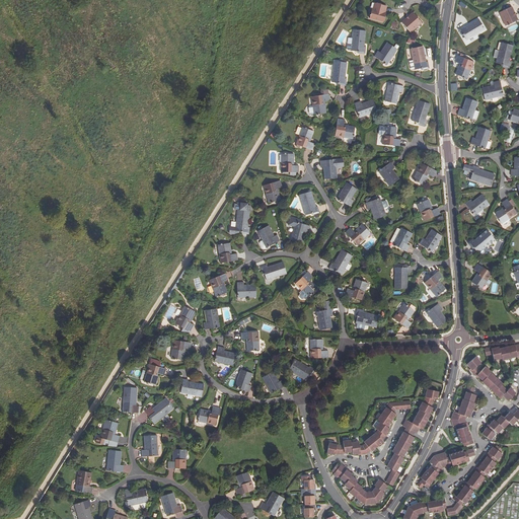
[(384,12),(384,13),(386,6),(380,5),(381,4),(376,3),(374,3),(373,9),(372,9),(369,19),(383,22),(385,17),(383,16),(384,12)]
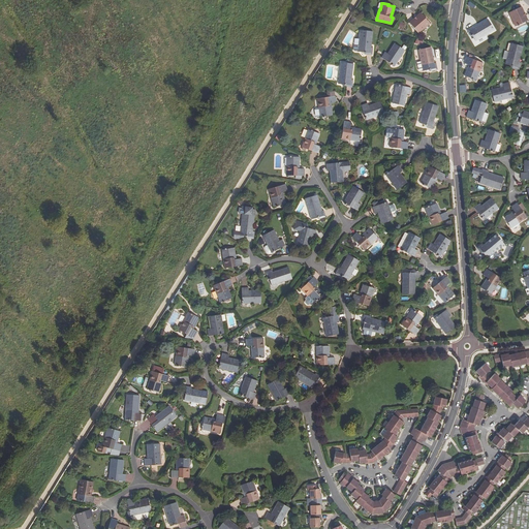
[(509,12),(516,27),(528,21),(525,16),(524,17),(523,13),(524,12),(522,7),(509,12)]
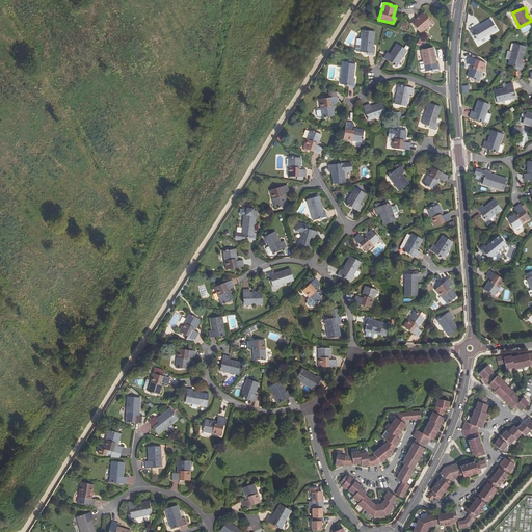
[(418,21),(417,19),(411,23),(421,34),(432,24),(423,14),(419,17),(420,19),(418,21)]
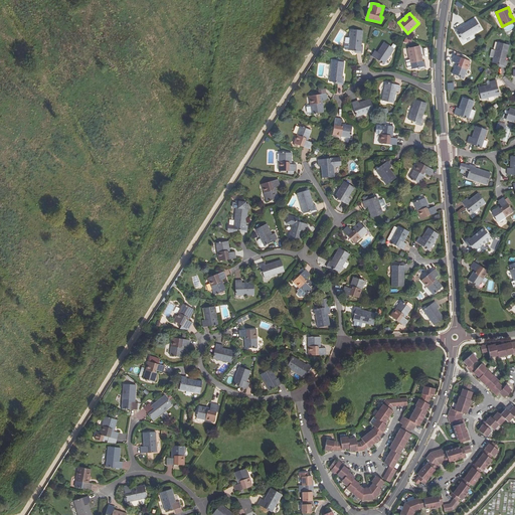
[(464,28),(463,26),(462,26),(461,25),(455,28),(459,34),(460,33),(464,39),(482,29),(475,18),(465,24),(466,26),(464,28)]
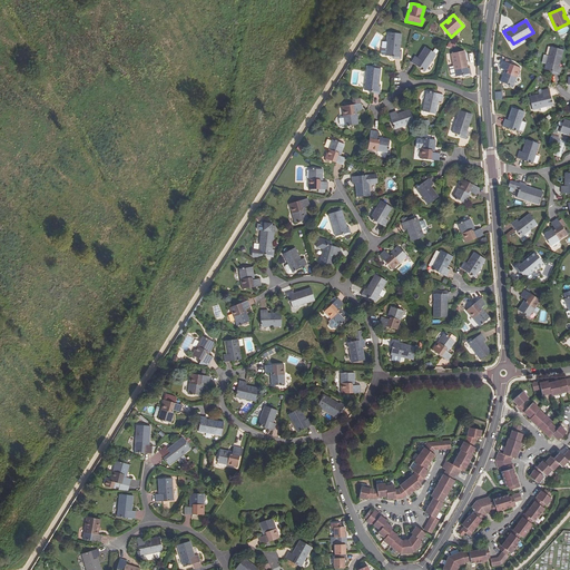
[(386,49),(386,55),(386,56),(392,57),(394,58),(402,59),(402,52),(400,52),(402,35),(389,32),(386,49)]
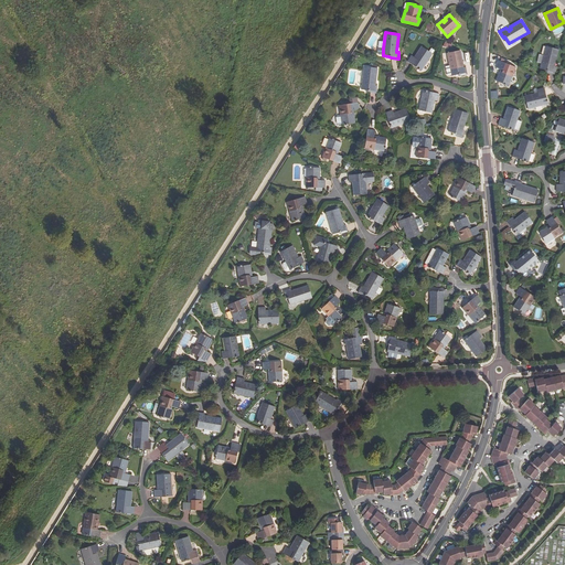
[(412,54),(407,60),(420,71),(433,54),(422,46),(414,56),(412,54)]
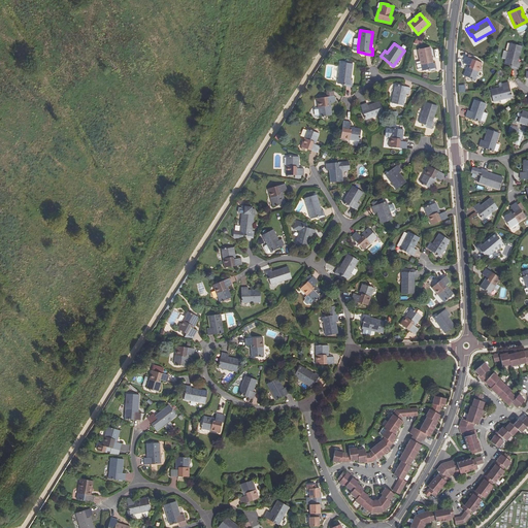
[(517,58),(520,58),(522,46),(510,43),(505,65),(512,66),(512,68),(519,70),(520,64),(518,63),(519,61),(517,60),(517,58)]
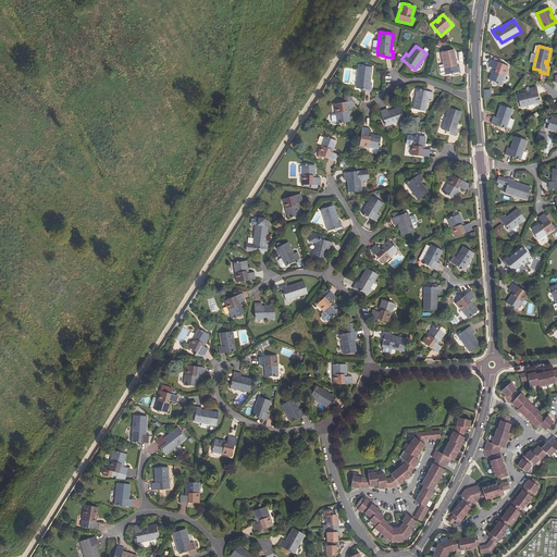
[(455,63),(457,62),(454,50),(441,52),(444,64),(440,65),(442,75),(446,74),(446,75),(452,74),(454,75),(461,74),(460,66),(458,67),(457,65),(456,65),(455,63)]
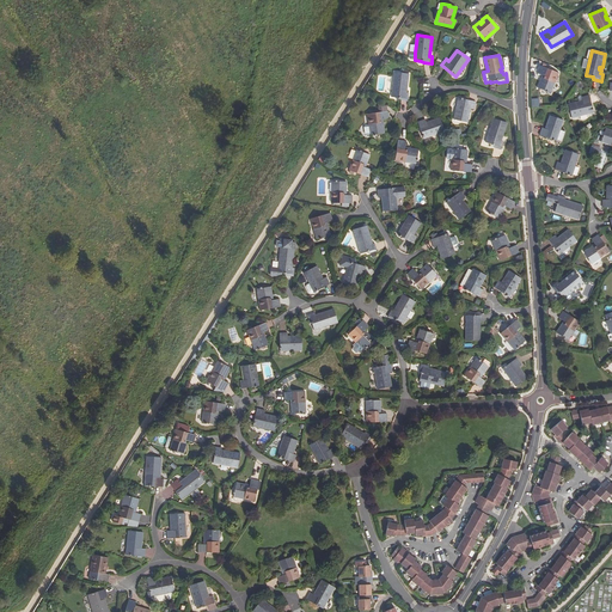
[(542,81),(539,81),(537,87),(551,93),(558,73),(539,66),(537,73),(542,75),(540,78),(543,79),(542,81)]
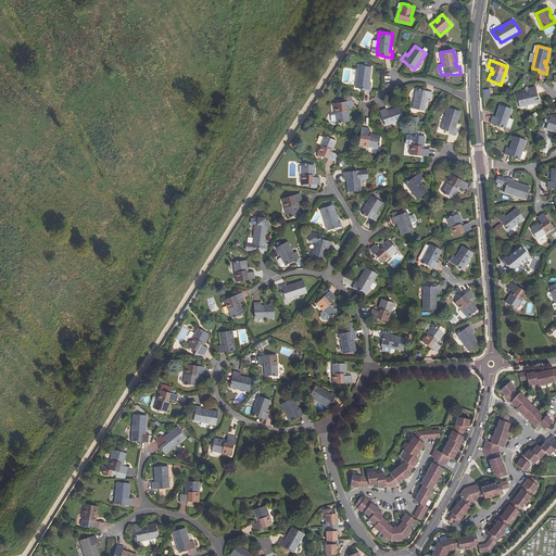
[(371,68),(358,66),(355,89),(363,90),(363,91),(370,92),(371,86),(369,86),(371,68)]
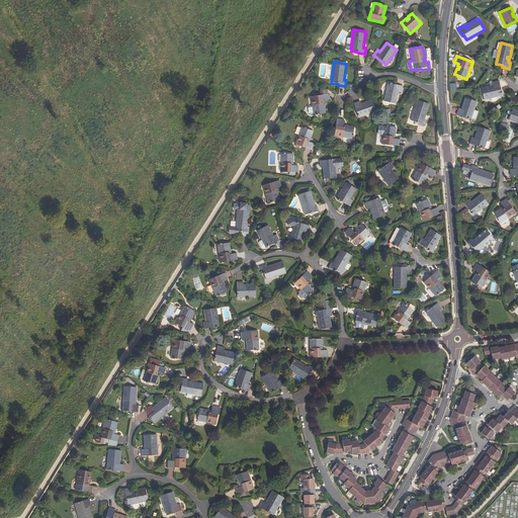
[(492,88),(491,85),(483,87),(485,100),(502,95),(499,81),(493,82),(494,85),(494,87),(492,88)]
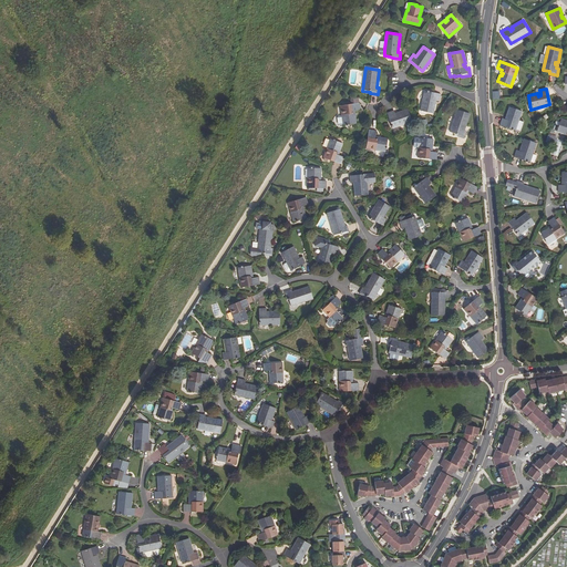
[(426,91),(421,111),(435,113),(437,101),(441,101),(442,94),(426,91)]
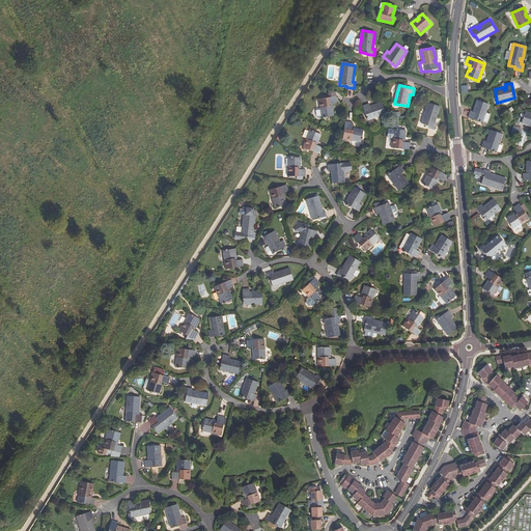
[(322,116),(334,115),(332,104),(337,103),(336,95),(335,96),(329,96),(318,98),(319,108),(316,108),(315,110),(316,115),(317,116),(320,116),(322,116)]
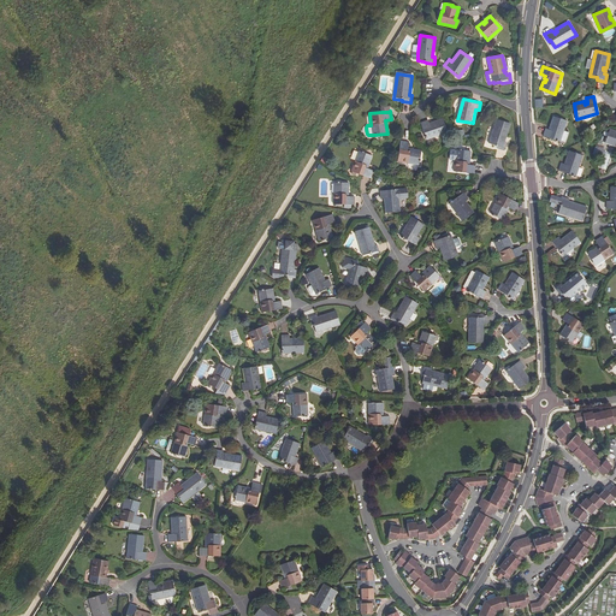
[(551,131),(549,130),(545,129),(543,136),(561,142),(567,122),(554,117),(550,128),(552,129),(551,131)]
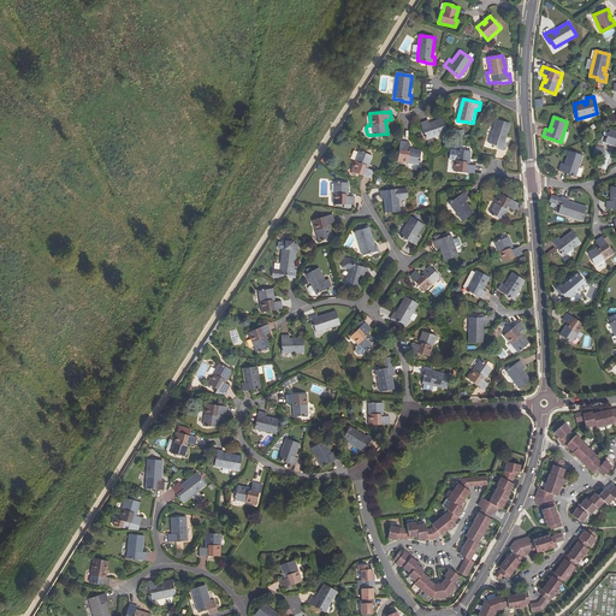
[(428,119),(421,122),(426,138),(446,134),(443,119),(428,123),(428,119)]
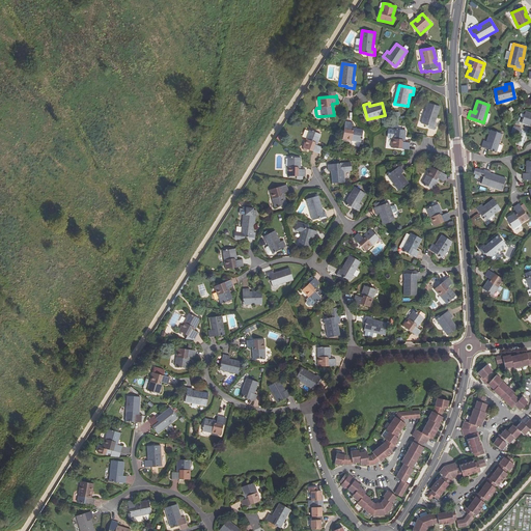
[(440,107),(427,103),(421,123),(428,126),(427,128),(435,130),(437,123),(435,122),(440,107)]
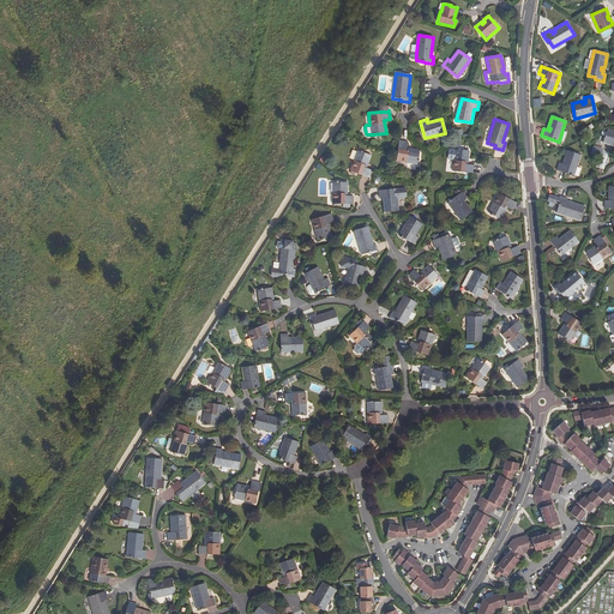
[(613,130),(608,128),(603,143),(613,145),(613,130)]
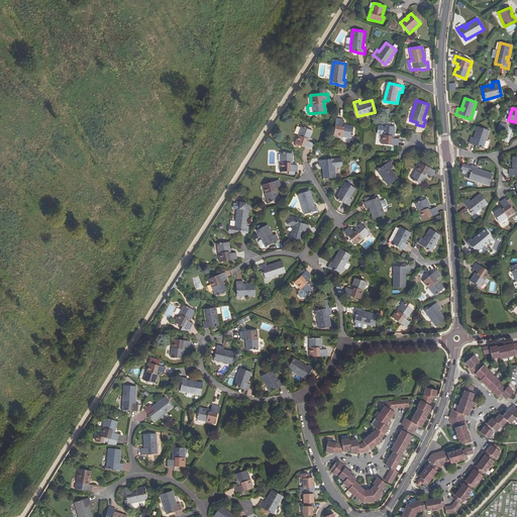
[(336,119),(334,137),(352,139),(353,127),(342,125),(342,120),(336,119)]
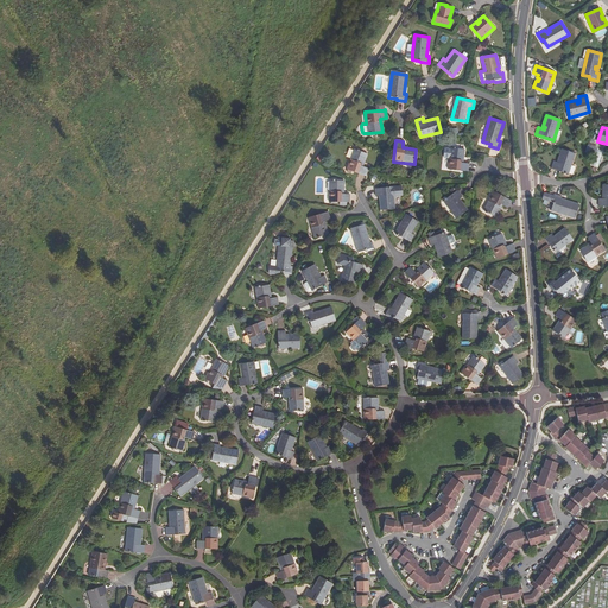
[(362,166),(367,153),(354,149),(347,169),(366,176),(368,169),(362,166)]
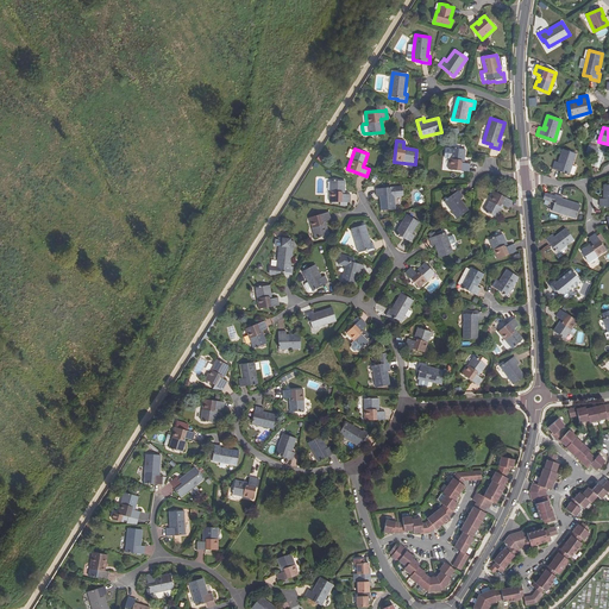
[(465,150),(451,149),(449,170),(469,171),(470,164),(464,163),(465,150)]
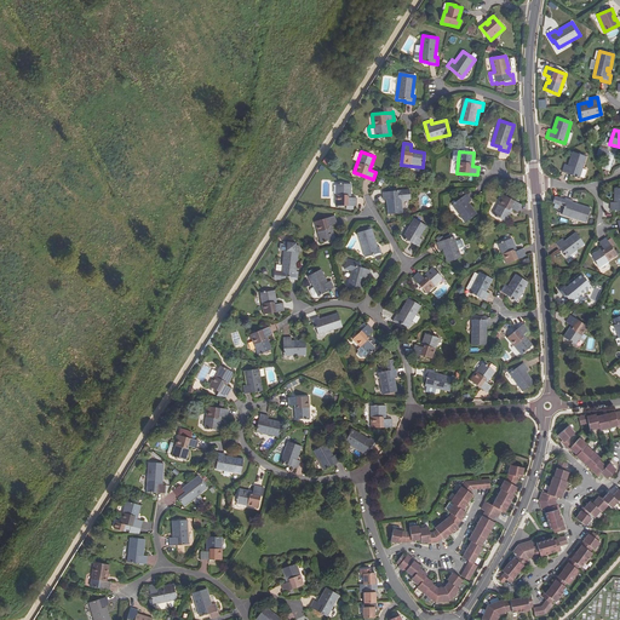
[(570,167),(568,166),(566,165),(563,172),(580,178),(586,158),(573,153),(569,164),(572,164),(570,167)]
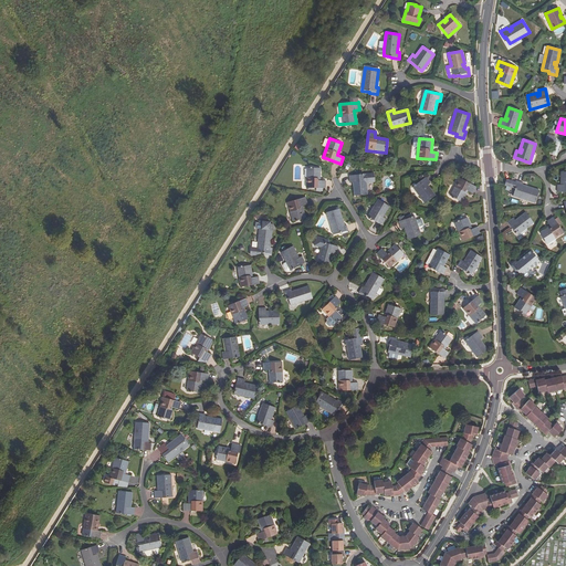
[(321,181),(321,168),(307,168),(307,188),(326,188),(326,181),(321,181)]
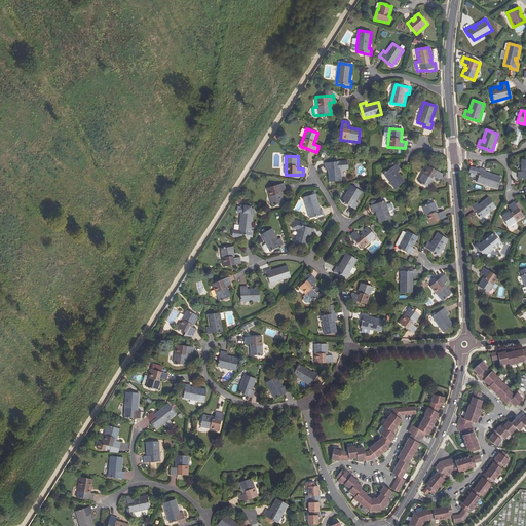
[(339,161),(323,163),(324,171),(328,170),(331,170),(331,173),(329,173),(330,182),(341,180),(340,170),(348,168),(347,160),(339,161)]
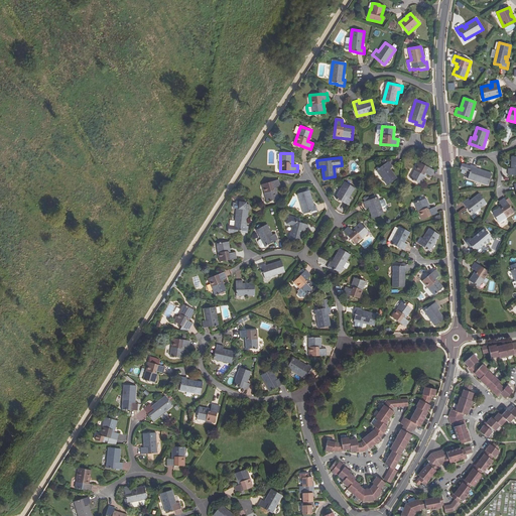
[(388,161),(376,170),(387,185),(397,178),(390,168),(392,166),(388,161)]
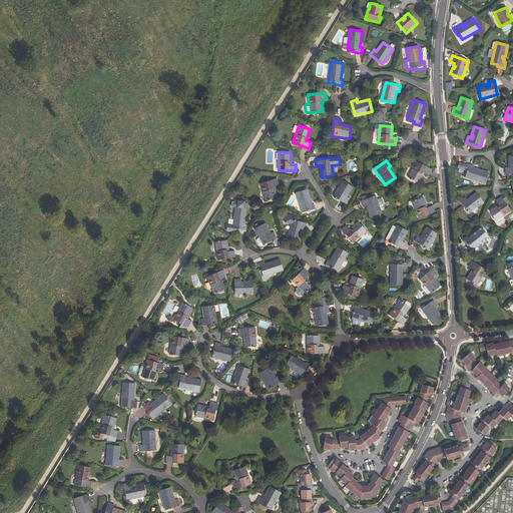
[(432,169),(416,161),(408,177),(419,183),(424,173),(429,175),(432,169)]
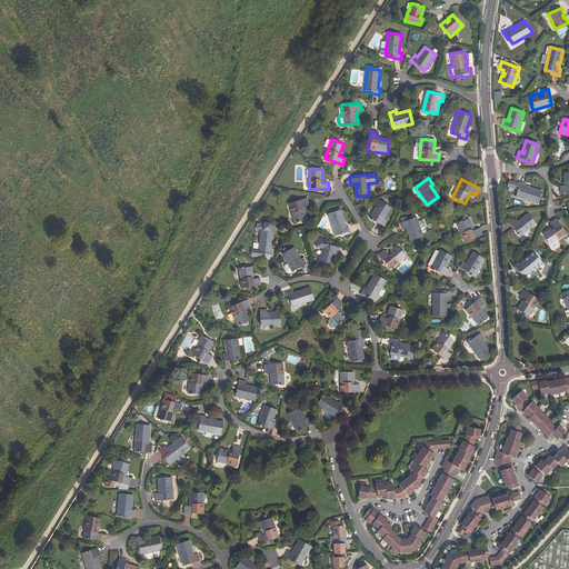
[(527,189),(528,187),(525,186),(526,185),(519,182),(516,190),(518,190),(516,198),(538,205),(542,191),(530,188),(529,190),(527,189)]
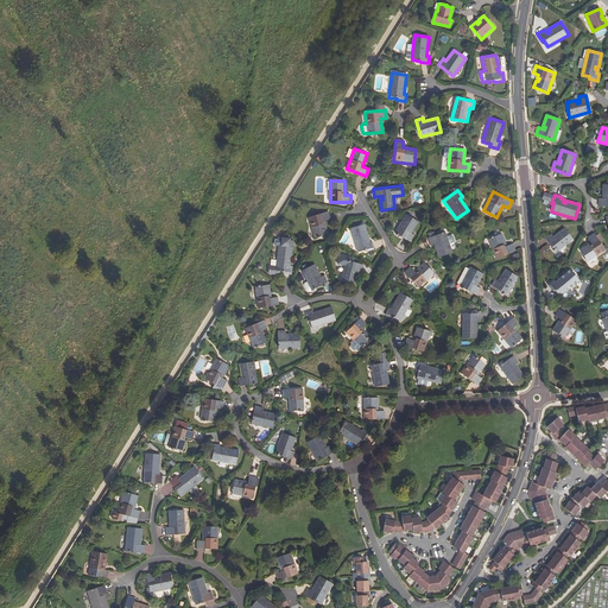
[(328,213),(309,217),(314,239),(328,235),(324,221),(330,220),(328,213)]
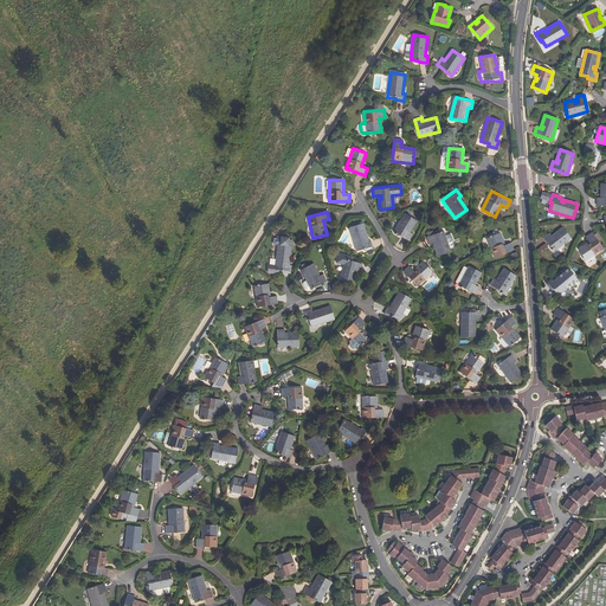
[(417,223),(405,214),(393,232),(408,243),(412,237),(410,234),(417,223)]
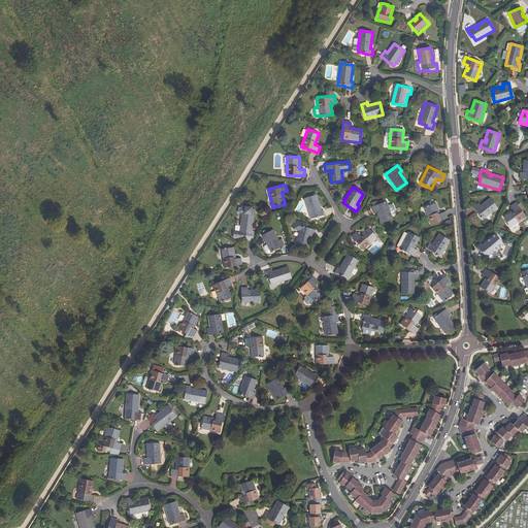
[(317,194),(305,198),(311,219),(319,217),(319,218),(326,216),(324,209),(322,209),(317,194)]
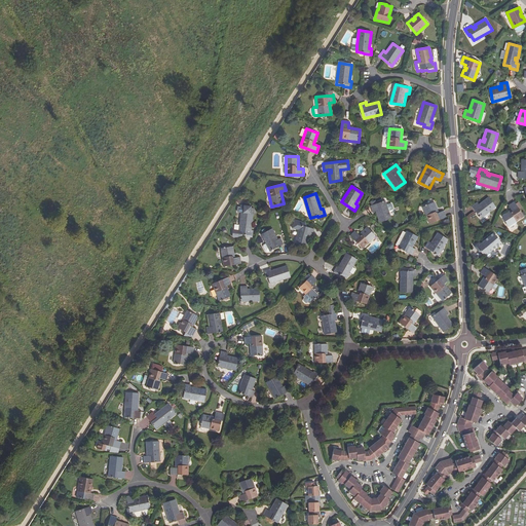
[(479,207),(478,205),(476,203),(472,207),(481,219),(495,208),(488,197),(480,203),(481,205),(479,207)]
